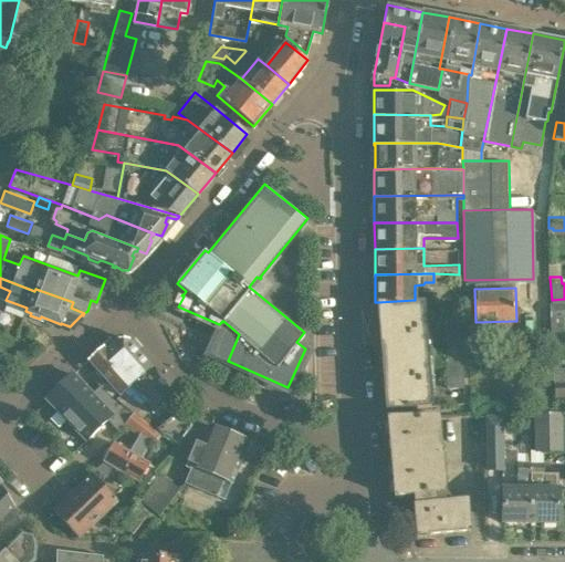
[(564,299),(552,300),(550,300),(552,340),(564,339),(564,315),(564,299)]
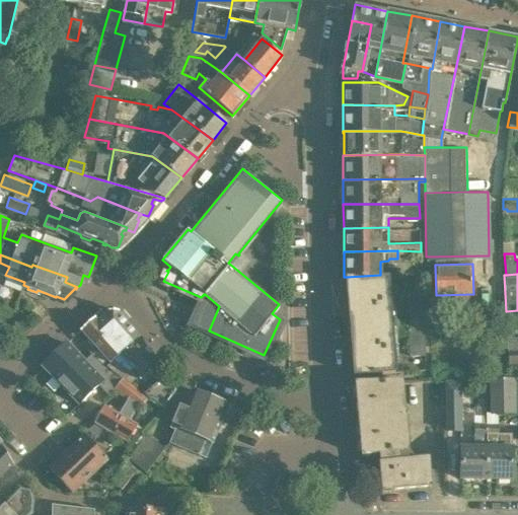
[(380,275),(347,277),(355,374),(370,373),(395,370),(386,275),(380,275)]
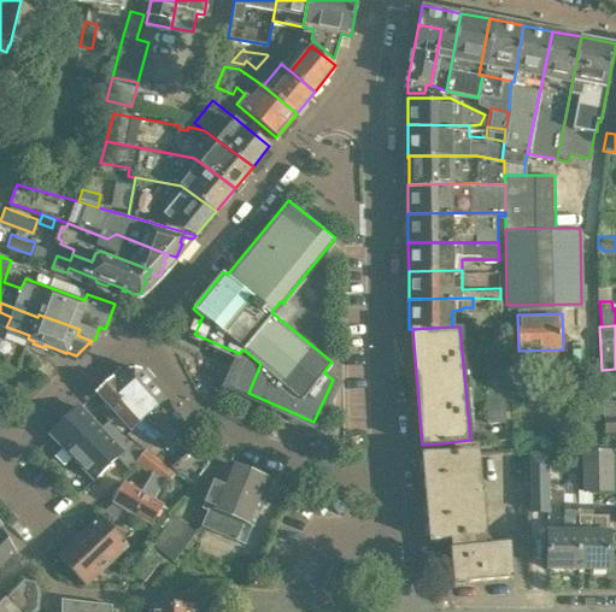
[(486,342),(487,418),(504,418),(503,342),(486,342)]
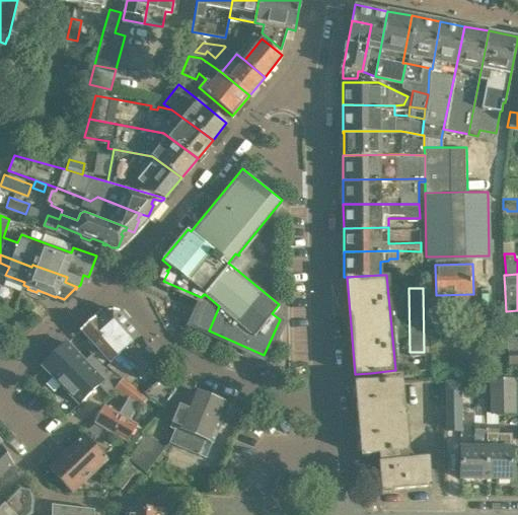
[(97,347),(93,351),(104,359),(106,357),(109,361),(121,351),(143,375),(159,360),(138,336),(139,335),(118,310),(117,309),(108,308),(107,310),(97,319),(94,315),(80,328),(97,347)]
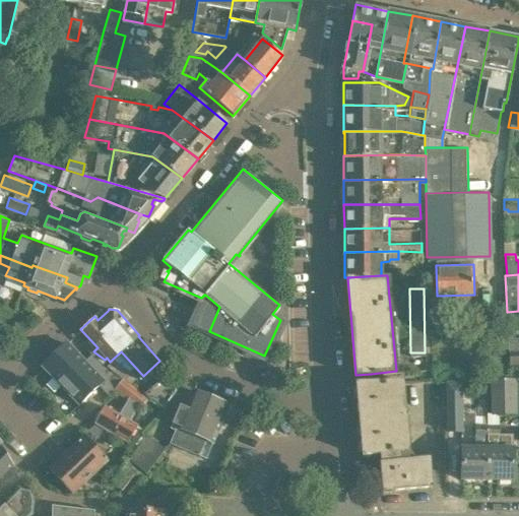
[(518,332),(508,333),(509,347),(518,346),(518,332)]
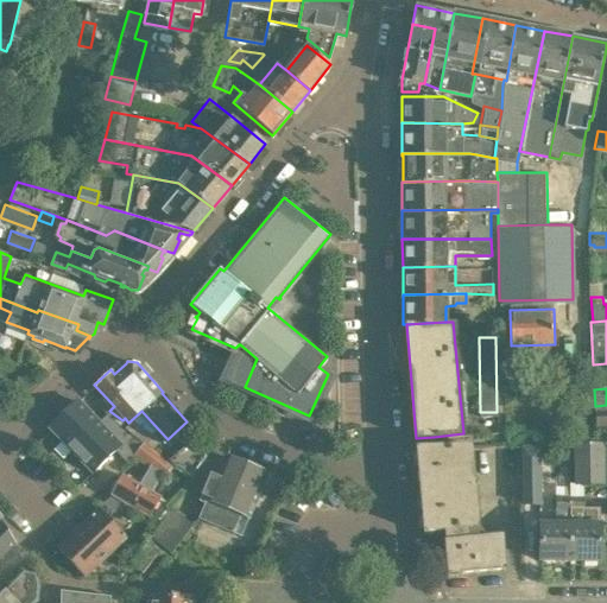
[(122,420),(109,411),(99,419),(80,398),(50,426),(92,471),(133,431),(120,423),(122,420)]
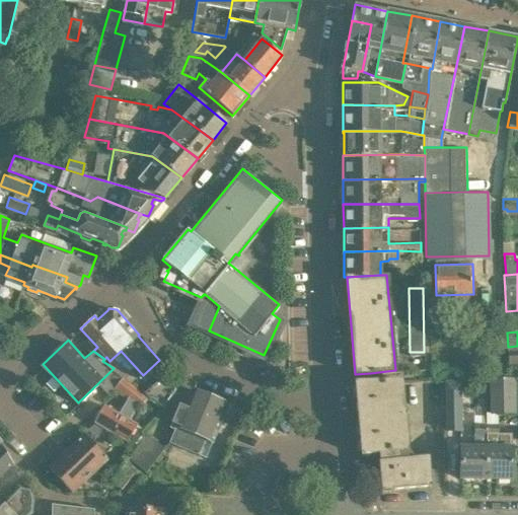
[(517,346),(508,347),(508,360),(517,359),(517,346)]
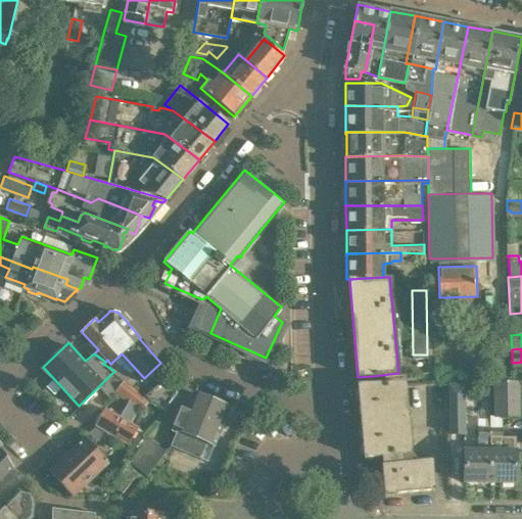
[(119,362),(113,369),(124,376),(129,369),(119,362)]
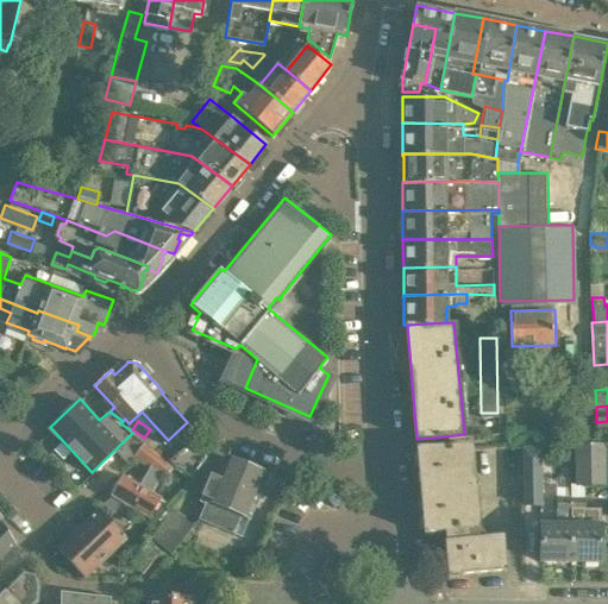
[(183,445),(168,458),(190,474),(207,454),(190,438),(183,445)]
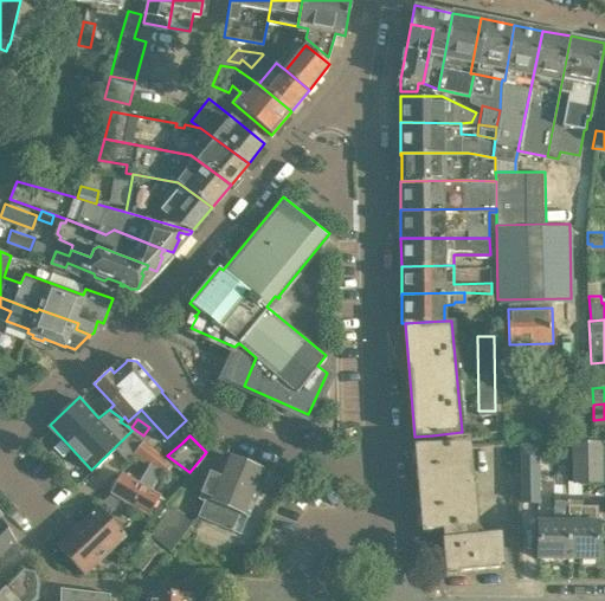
[(143,438),(134,451),(149,463),(140,480),(152,486),(161,471),(162,472),(172,459),(143,438)]
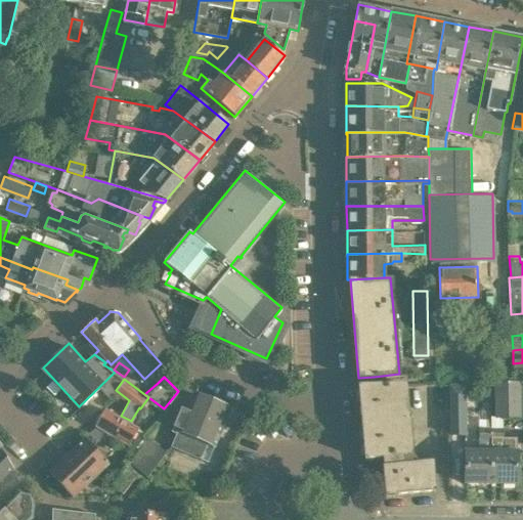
[(492,380),(493,415),(521,414),(520,379),(492,380)]
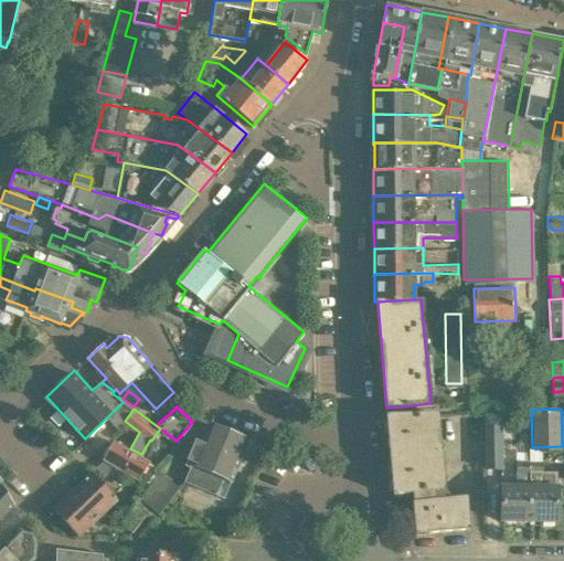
[(437,410),(386,414),(394,494),(413,491),(416,532),(469,527),(466,497),(445,499),(437,410)]
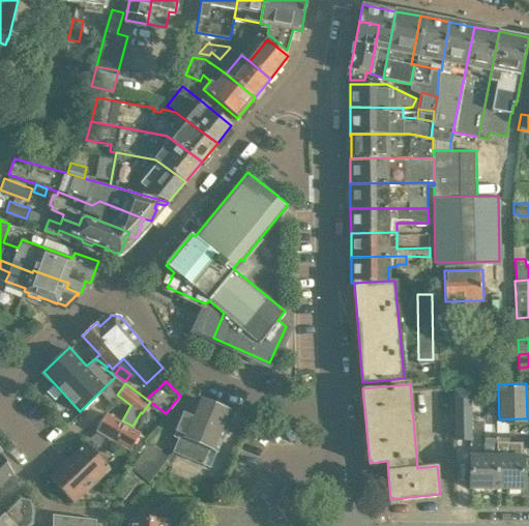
[(456,386),(457,434),(470,434),(468,385),(456,386)]
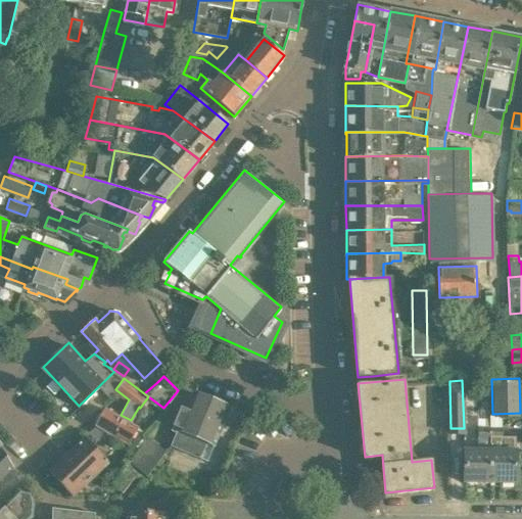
[(220,400),(219,403),(193,391),(171,443),(199,456),(206,440),(215,443),(227,415),(229,415),(232,406),(220,400)]
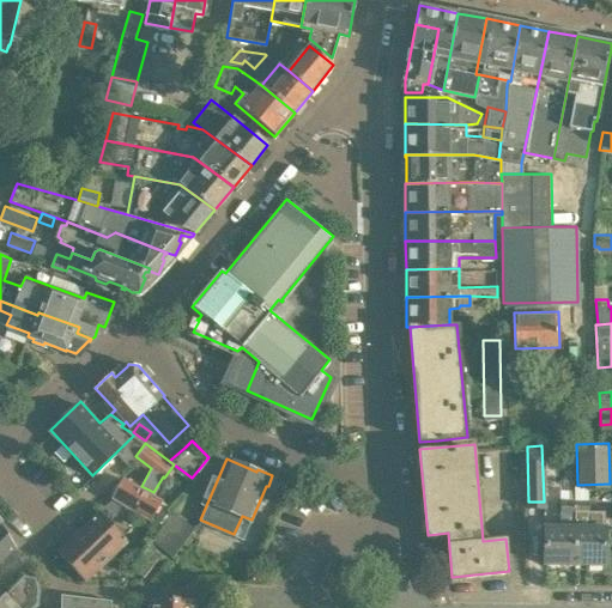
[(113,498),(149,517),(150,518),(162,497),(153,492),(141,486),(125,476),(113,498)]
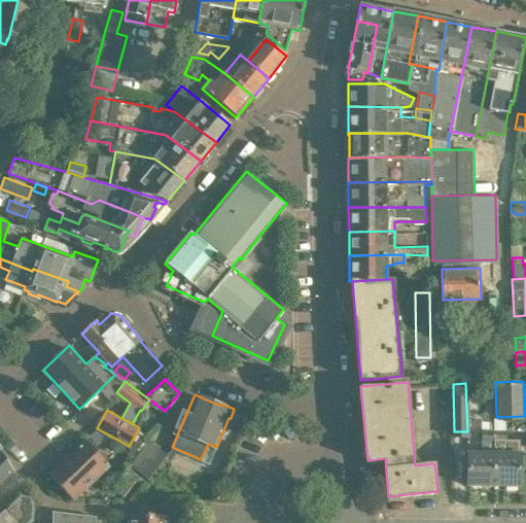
[(128,445),(97,428),(91,433),(124,452),(128,445)]
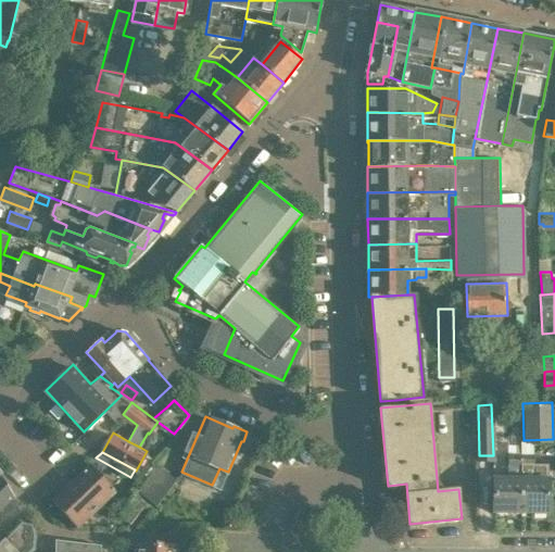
[(494,511),(521,511),(521,452),(508,452),(508,477),(494,477),(494,481),(490,481),(490,491),(494,491),(494,511)]
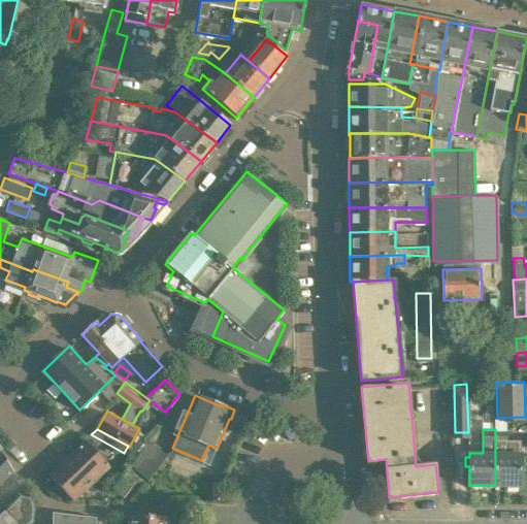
[(495,429),(495,485),(521,485),(521,466),(525,466),(525,457),(521,457),(521,453),(520,453),(520,449),(520,439),(507,439),(507,429),(495,429)]
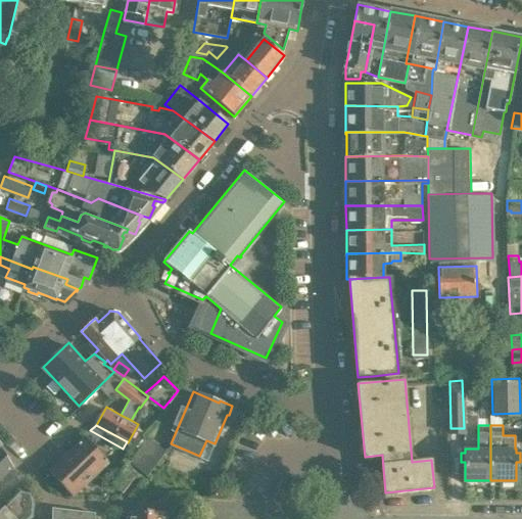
[(130,460),(147,473),(167,450),(148,435),(130,460)]
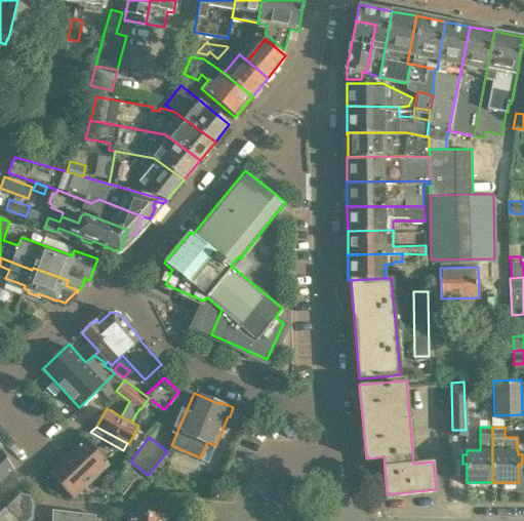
[(49,472),(74,496),(109,463),(85,438),(49,472)]
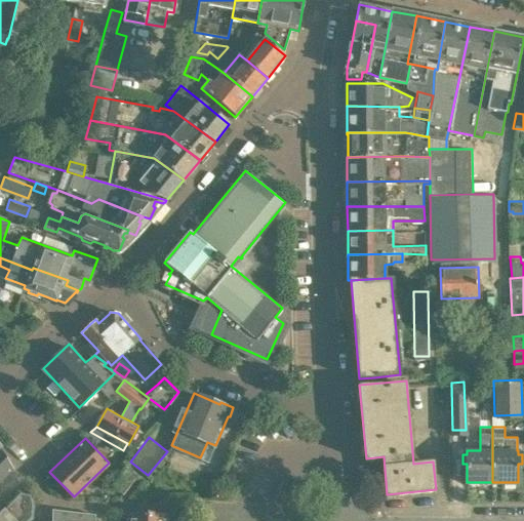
[(0,479),(13,467),(0,445),(0,444),(1,444),(0,443),(0,479)]
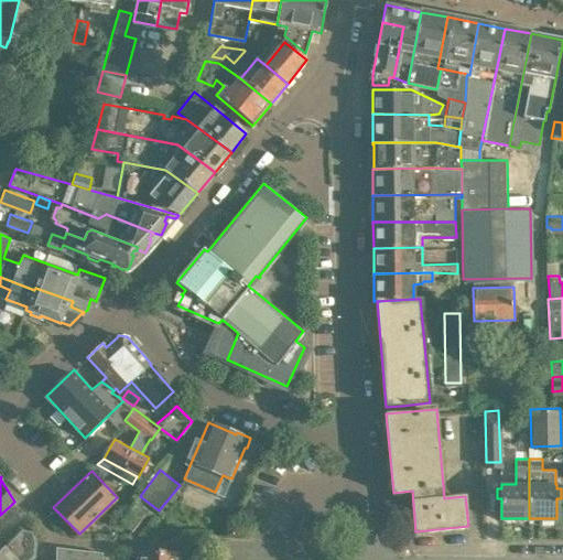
[(120,520),(132,530),(148,509),(136,502),(120,520)]
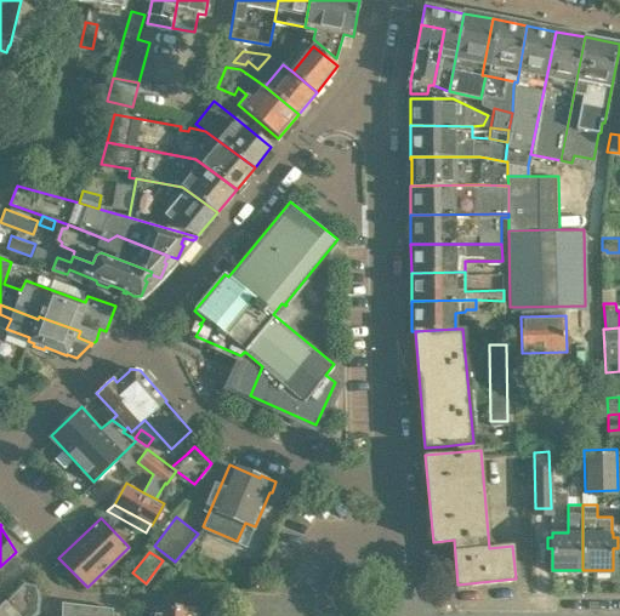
[(0,615),(30,615),(37,611),(38,597),(35,585),(23,582),(9,597),(0,605),(0,615)]
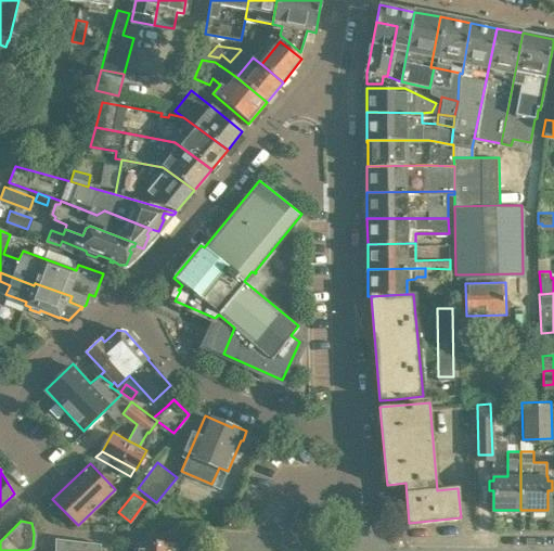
[(55,538),(54,550),(100,550),(100,543),(55,538)]
